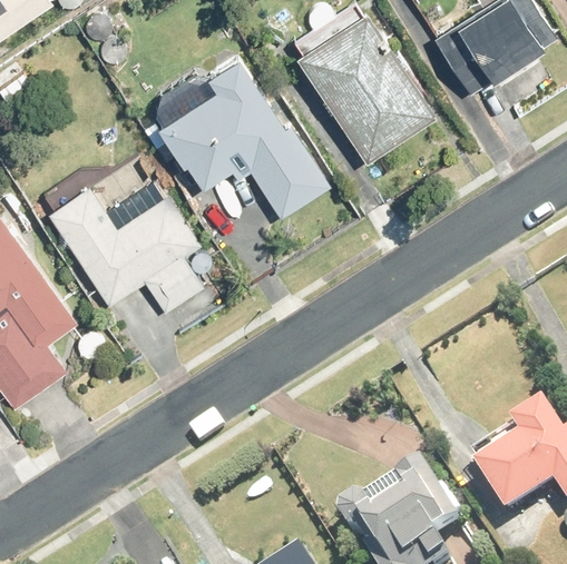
[(0,35),(51,1),(50,0),(0,0),(0,35)]
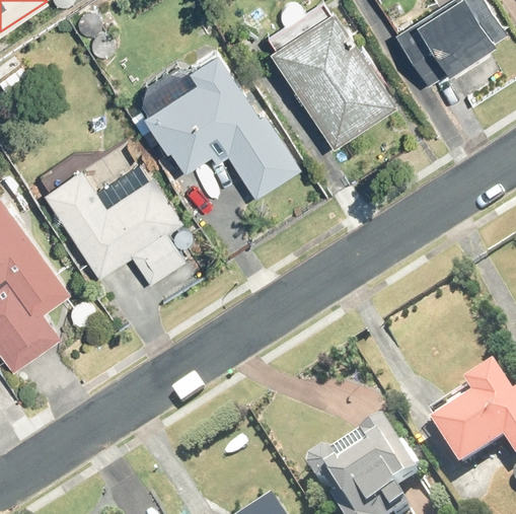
[(274,48),(269,52),(332,149),(396,107),(325,0),(268,39),(274,48)]
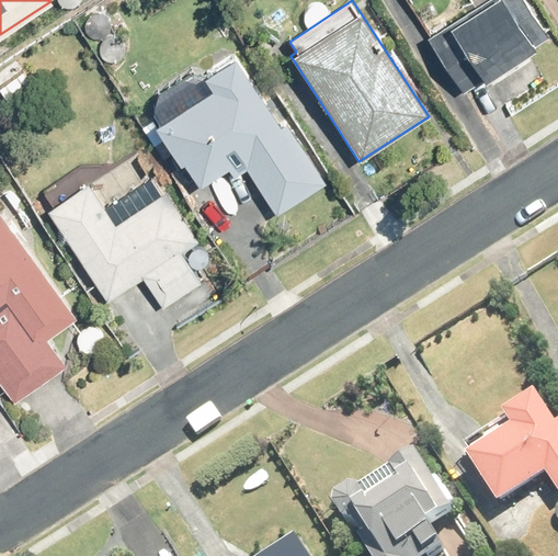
[(533,49),(549,40),(523,0),(476,0),(479,6),(425,40),(462,95),(482,81),(485,84),(535,52),(533,49)]
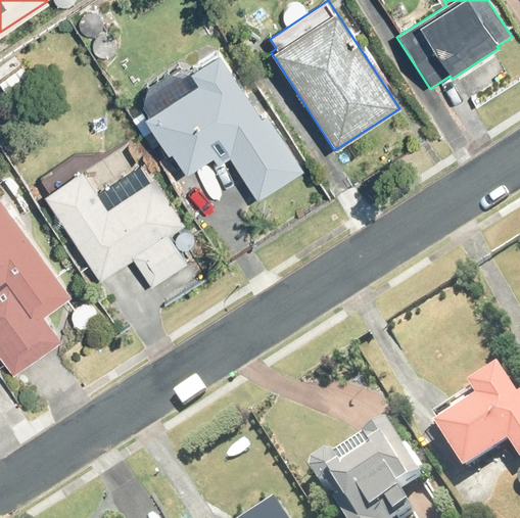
[(399,8),(384,17),(392,30),(408,20),(399,8)]
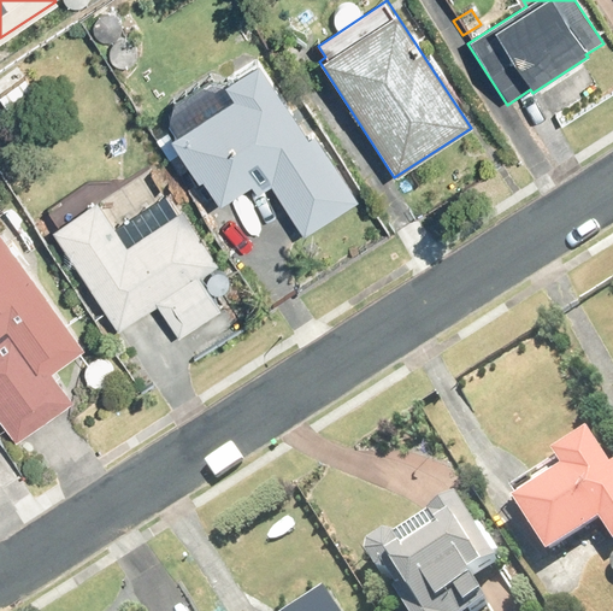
[(168,118),(176,133),(168,137),(195,180),(199,178),(217,205),(248,186),(254,195),(269,186),(300,235),(357,199),(314,134),(305,139),(255,63),(228,81),(210,76),(171,101),(168,118)]
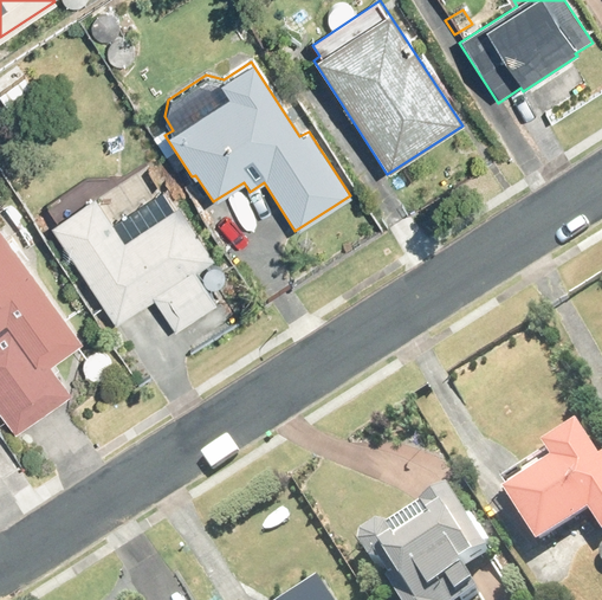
[(193,275),(212,263),(177,210),(122,245),(94,201),(51,228),(114,327),(151,301),(173,334),(214,308),(193,275)]
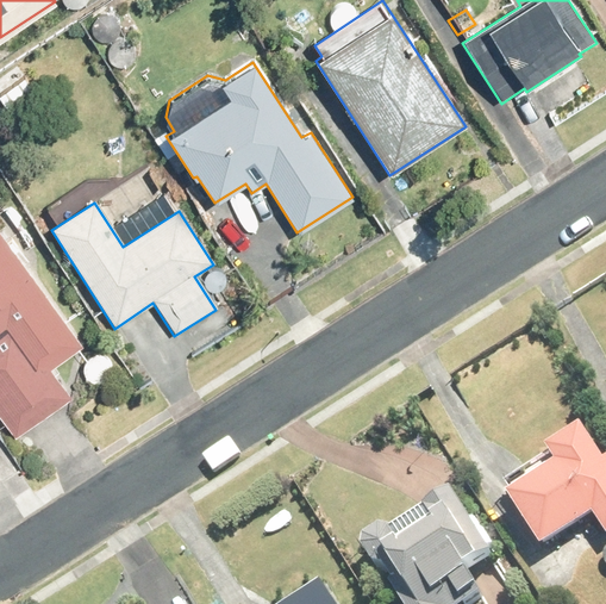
[(0,421),(14,440),(69,399),(48,371),(82,346),(0,235),(0,421)]
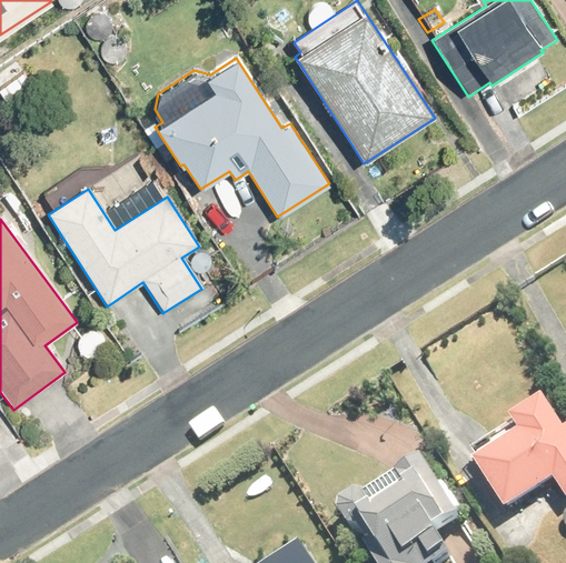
[(517,432),(474,460),(482,472),(477,474),(508,520),(556,489),(565,503),(565,441),(546,411),(516,431),(517,432)]
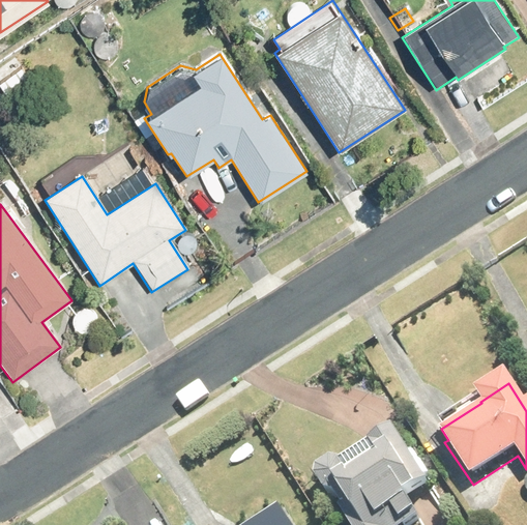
[(322,483),(320,490),(328,503),(337,505),(343,517),(343,522),(344,524),(417,524),(408,509),(419,501),(418,500),(435,490),(416,460),(411,463),(396,439),(372,456),(372,457),(344,475),(337,473),(322,483)]
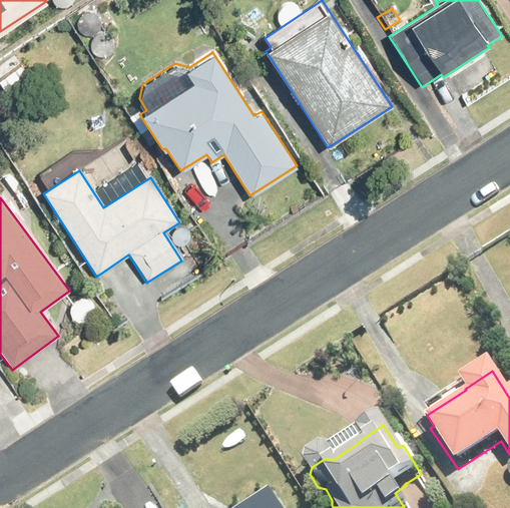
All buildings are outlined.
